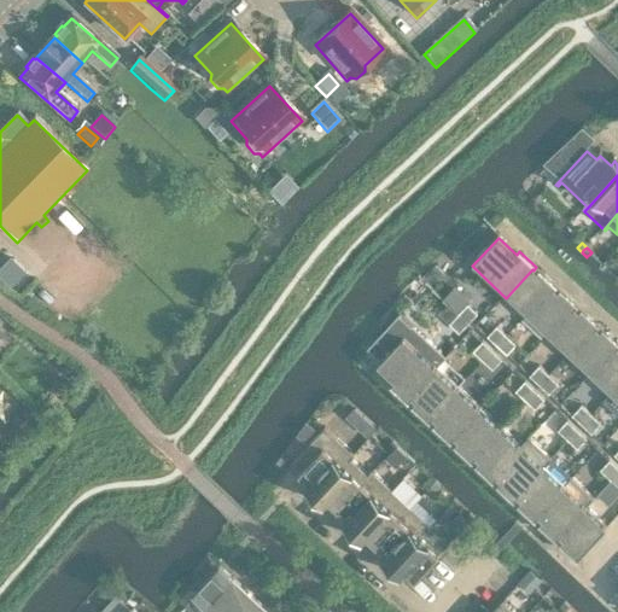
[(506,298),(528,318),(553,290),(554,290),(558,287),(541,270),(537,274),(534,270),(532,269),(506,298)]
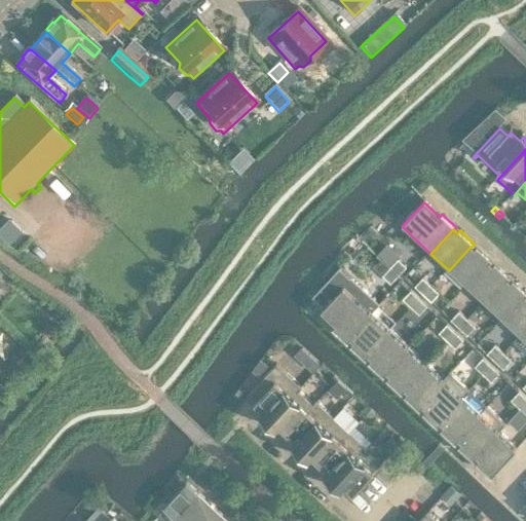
[(449,270),(466,287),(489,263),(490,264),(492,261),(478,248),(476,251),(472,247),(471,247),(449,270)]
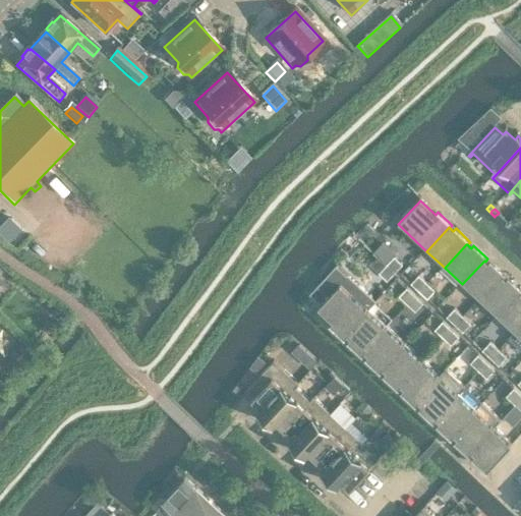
[(394,260),(386,269),(395,276),(402,268),(394,260)]
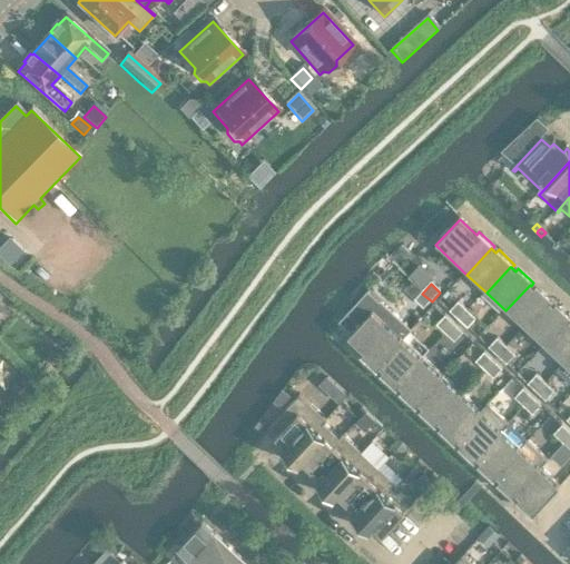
[(505,310),(526,329),(550,303),(550,304),(553,300),(538,286),(534,289),(531,286),(530,285),(505,310)]
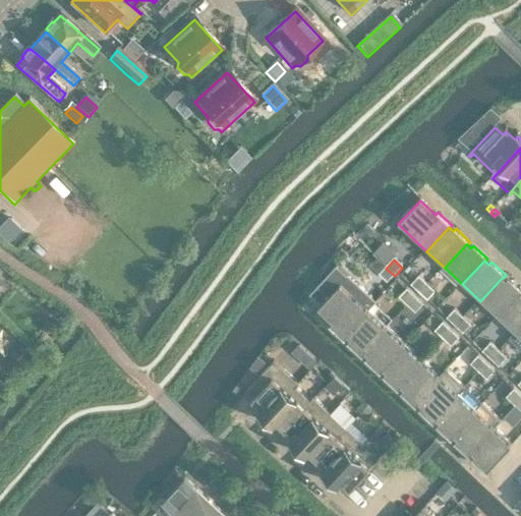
[(395,276),(386,269),(379,277),(387,284),(395,276)]
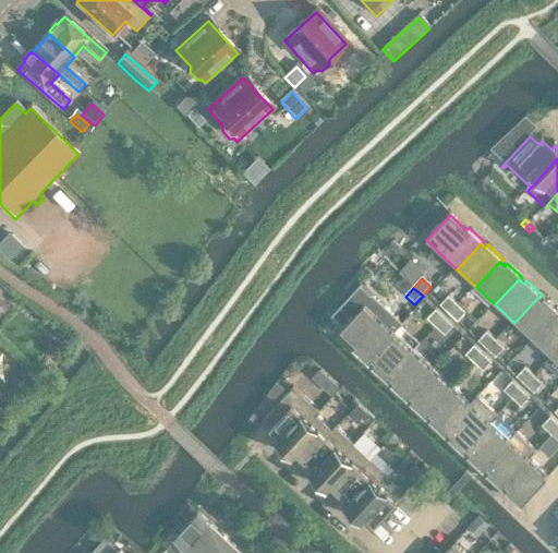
[(514,323),(533,340),(557,315),(557,316),(557,315),(557,310),(545,299),(543,301),(538,298),(538,297),(514,323)]
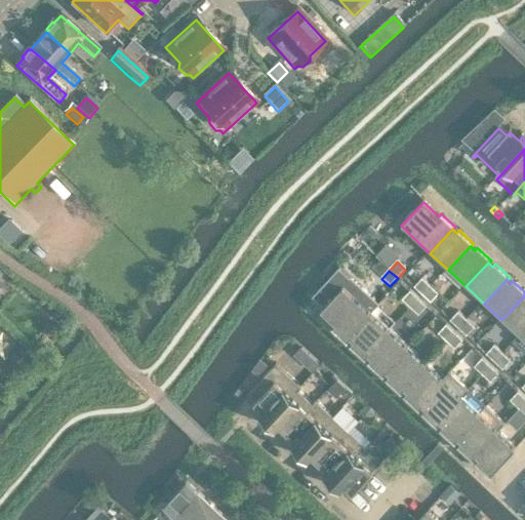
[(348,343),(350,340),(371,316),(379,307),(351,280),(321,313),(335,326),(333,329),(348,343)]
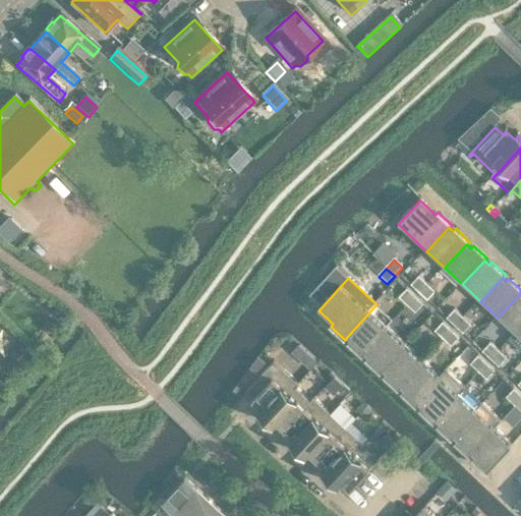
[(410,287),(419,295),(426,287),(418,279),(410,287)]
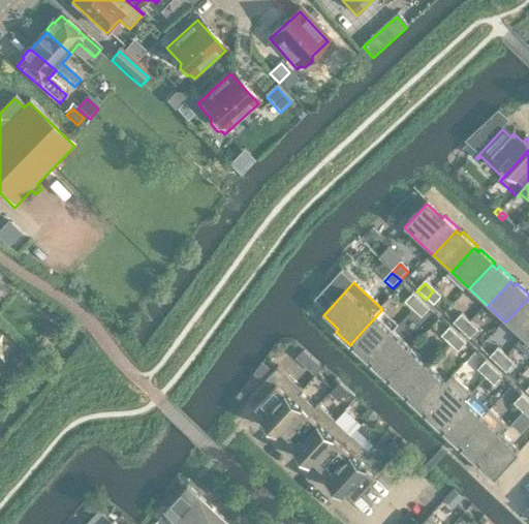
[(433,291),(426,300),(433,307),(441,299),(433,291)]
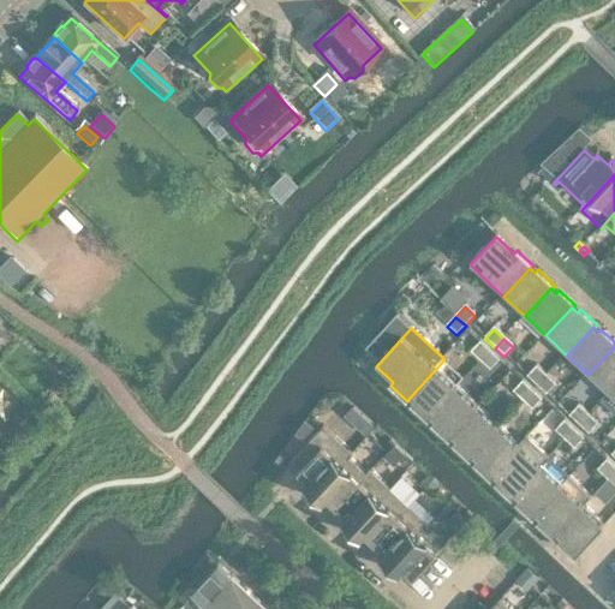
[(471,354),(481,363),(490,353),(481,344),(471,354)]
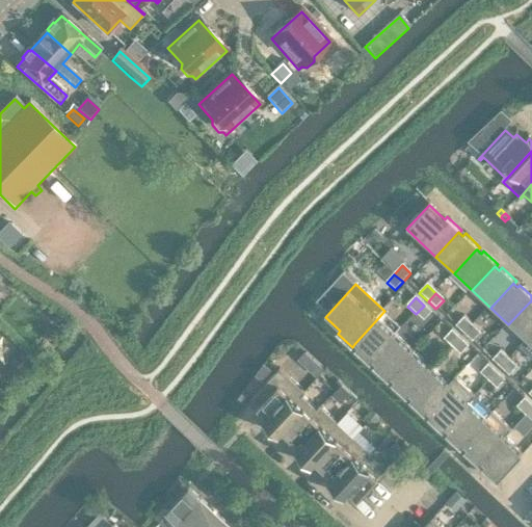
[(508,324),(527,342),(531,336),(531,300),(531,301),(531,300),(508,324)]
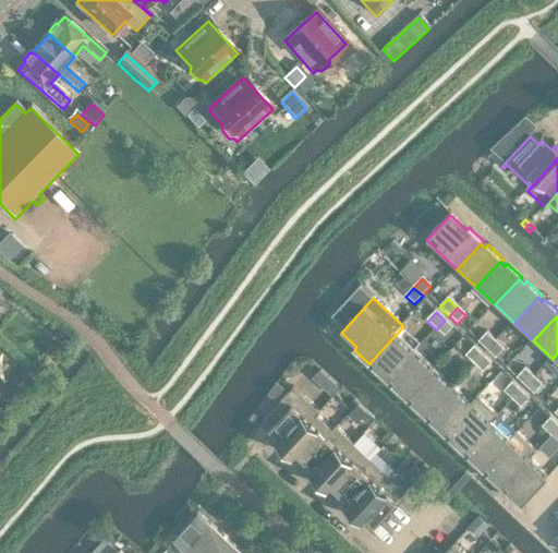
[(445,321),(436,329),(445,338),(453,328),(445,321)]
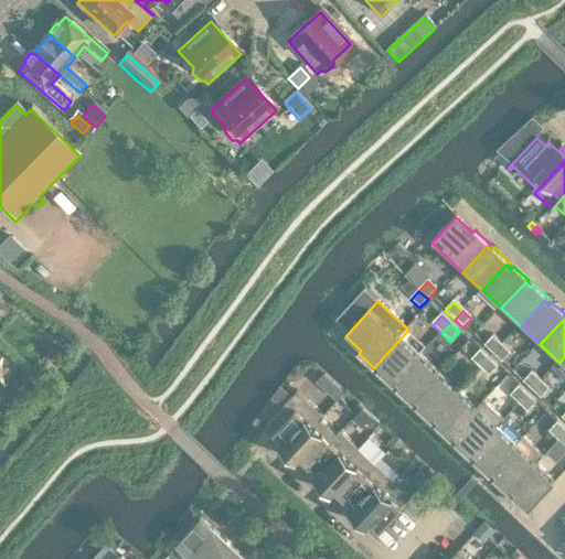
[(483,347),(493,356),(501,346),(492,339),(483,347)]
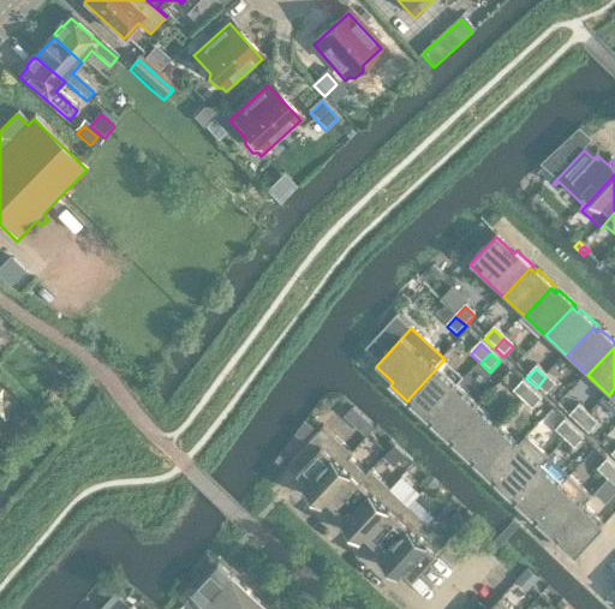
[(428,422),(431,418),(430,417),(457,389),(435,370),(410,398),(415,402),(411,405),(428,422)]
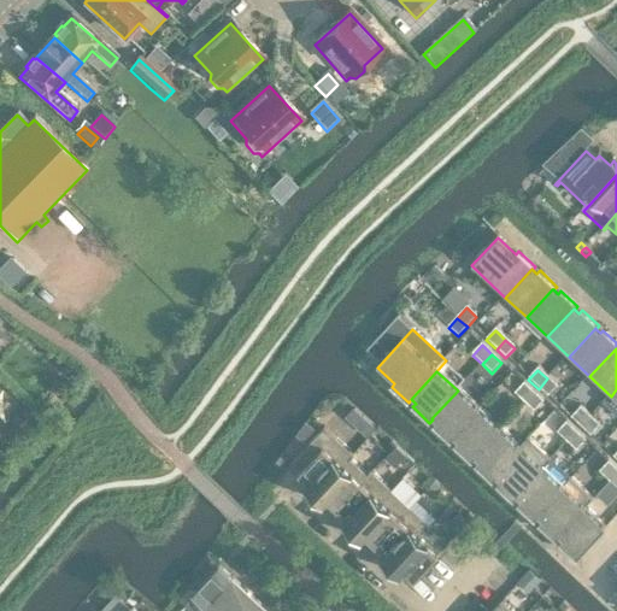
[(547,379),(539,389),(548,398),(557,388),(547,379)]
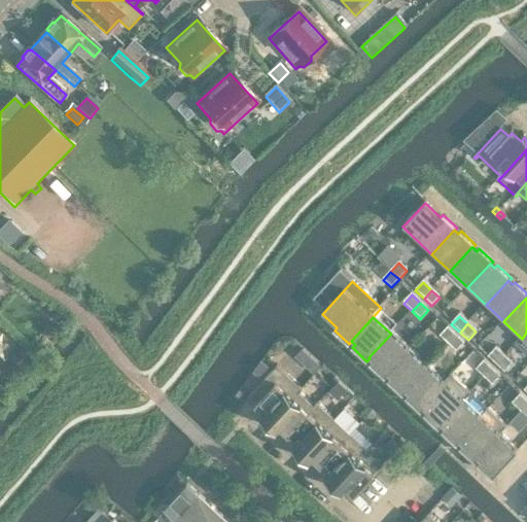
[(440,337),(448,345),(456,337),(448,328),(440,337)]
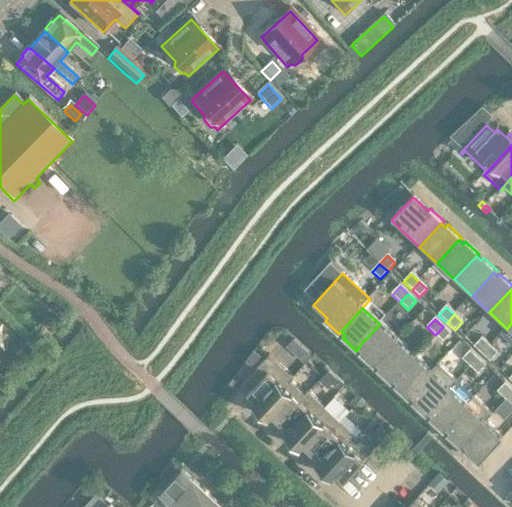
[(374,367),(377,364),(376,363),(397,340),(380,324),(358,347),(359,348),(362,351),(360,354),(374,367)]
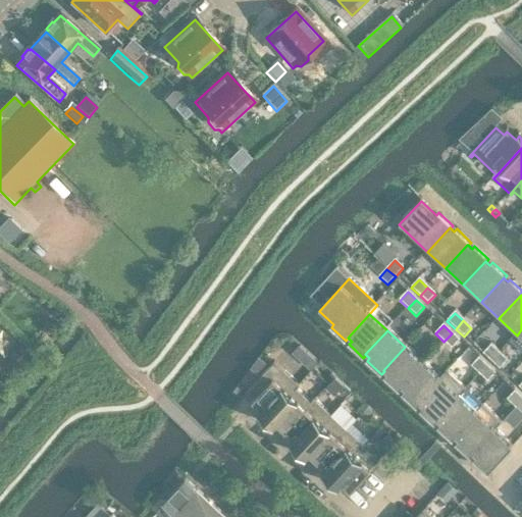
[(452,333),(444,342),(452,350),(460,341),(452,333)]
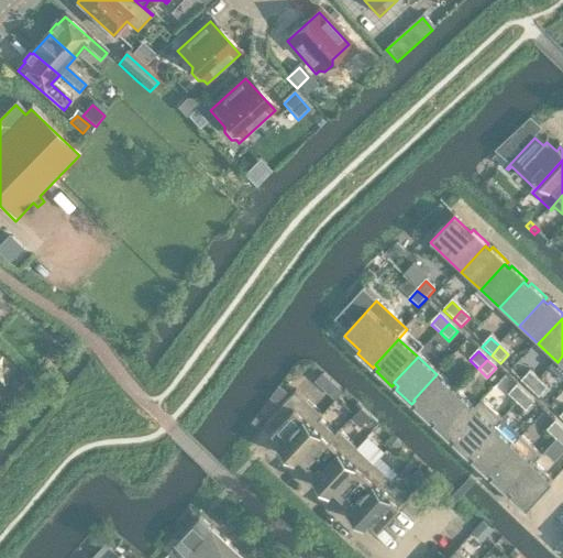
[(430,422),(433,419),(432,418),(456,393),(437,374),(414,400),(415,401),(418,404),(415,407),(430,422)]
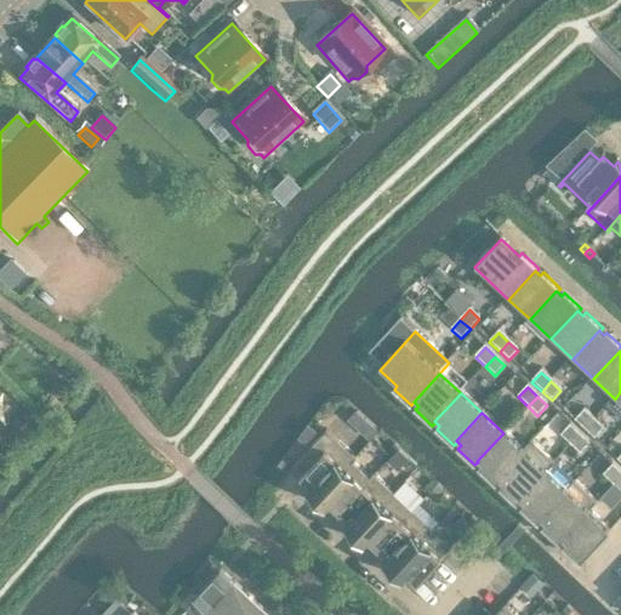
[(574,422),(585,431),(593,421),(584,413),(574,422)]
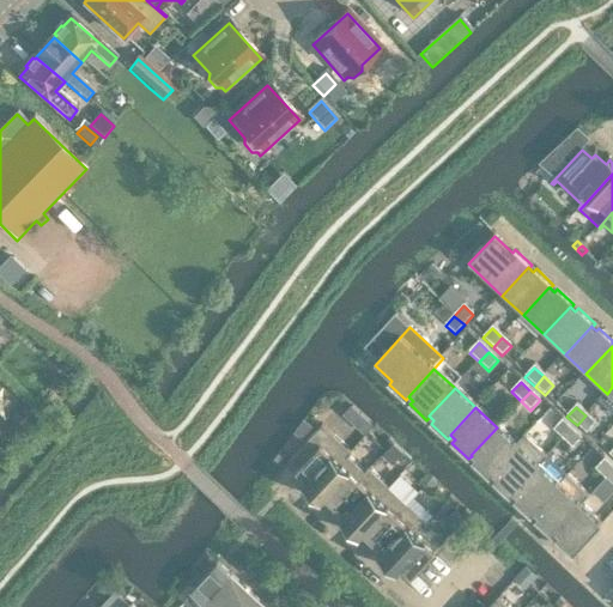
[(349,413),(344,419),(352,428),(358,422),(360,418),(362,418),(352,410),(351,411),(349,413)]
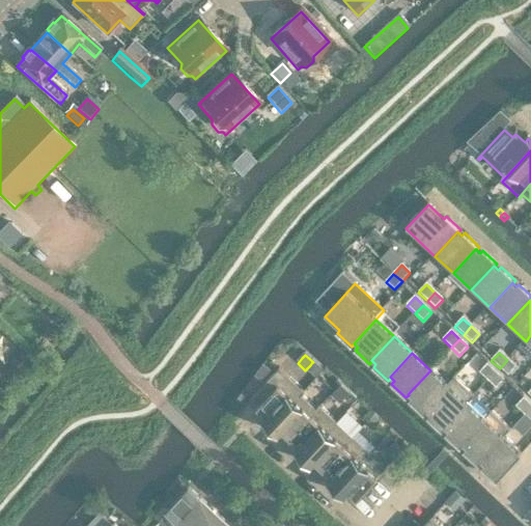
[(507,360),(500,368),(508,377),(515,368),(507,360)]
